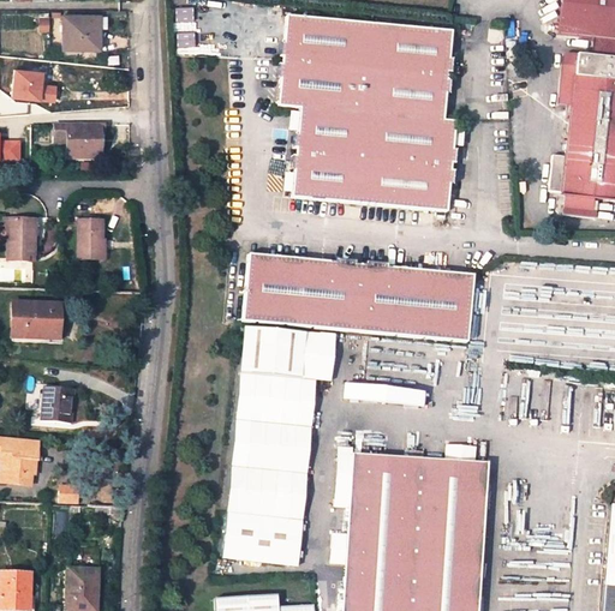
[(565,0),(561,34),(597,37),(614,39),(614,0),(565,0)]
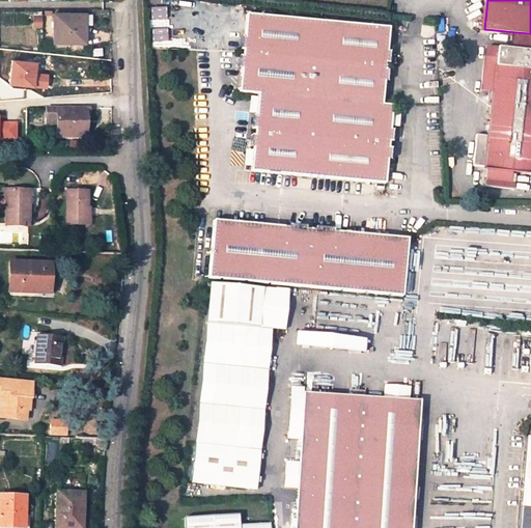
[(167,16),(166,3),(151,3),(152,17),(167,16)]
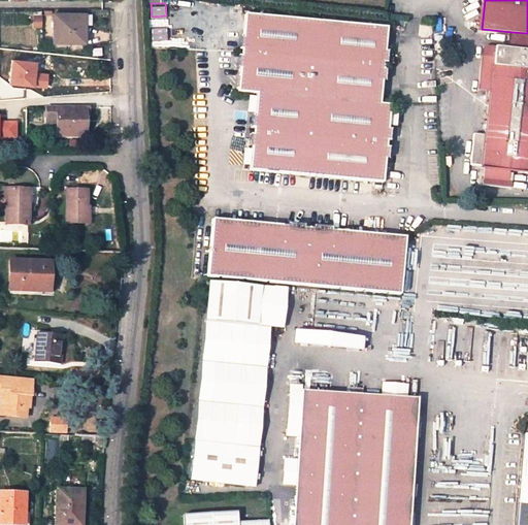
[(84,39),(84,11),(54,10),(53,39),(84,39)]
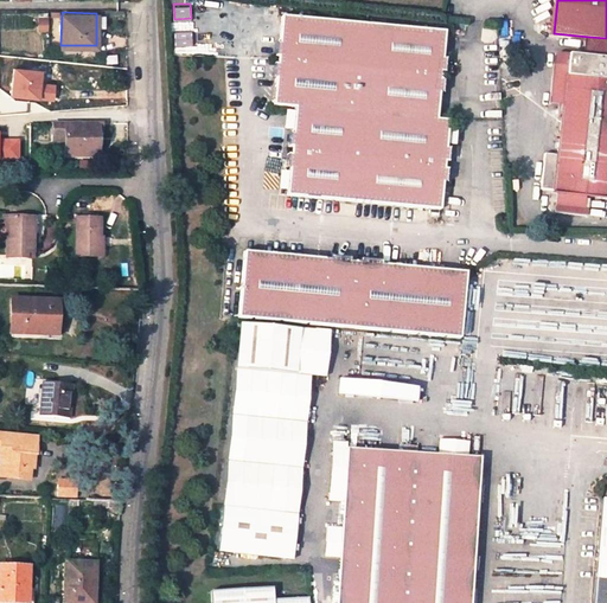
[(448,70),(449,57),(446,56),(448,29),(283,14),(281,40),(279,40),(278,55),(280,55),(280,62),(276,62),(276,76),(279,76),(276,102),(298,104),(295,132),(293,132),(292,145),(295,146),(294,152),(291,152),(289,165),(293,166),(291,192),(443,204),(446,180),(449,180),(451,166),(447,166),(448,159),(451,159),(452,146),(449,146),(452,119),(440,117),(443,90),(446,91),(447,77),(443,77),(445,70),(448,70)]
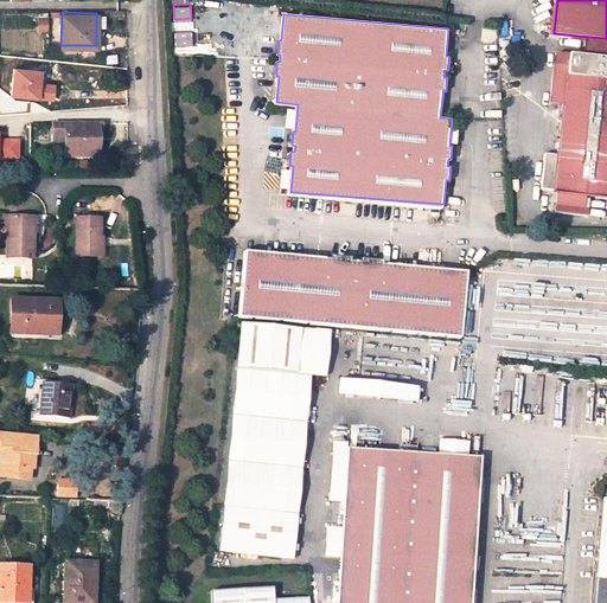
[(176,42),(192,40),(191,27),(174,29),(176,42)]
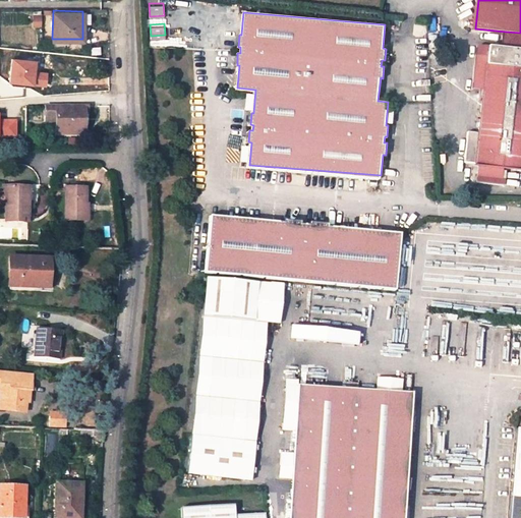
[(520,33),(506,32),(505,45),(520,47),(520,33)]
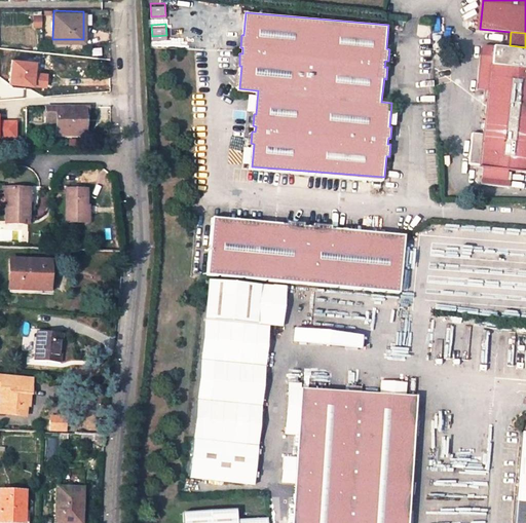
[(525,47),(510,45),(488,43),(485,46),(480,87),(490,88),(485,133),(481,163),(481,165),(485,165),(484,175),(505,178),(506,170),(508,166),(525,169),(525,47)]
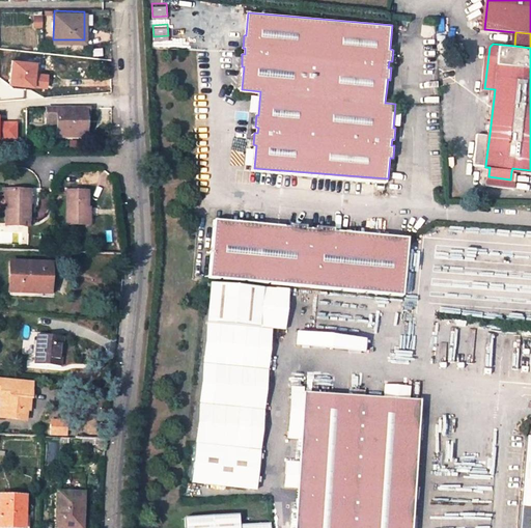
[(46,106),(46,121),(56,121),(56,134),(85,134),(85,106),(46,106)]
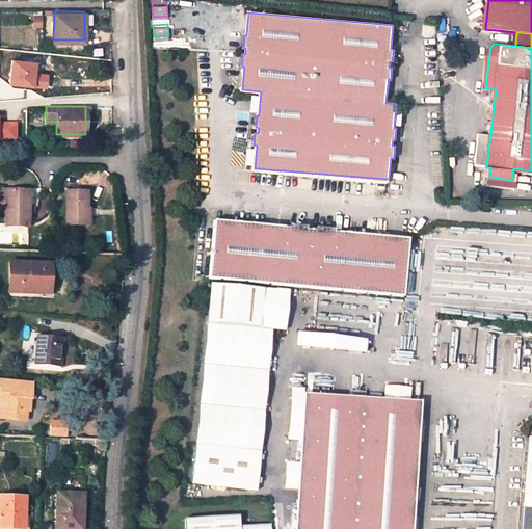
[(0,139),(16,140),(16,124),(0,123),(0,139)]
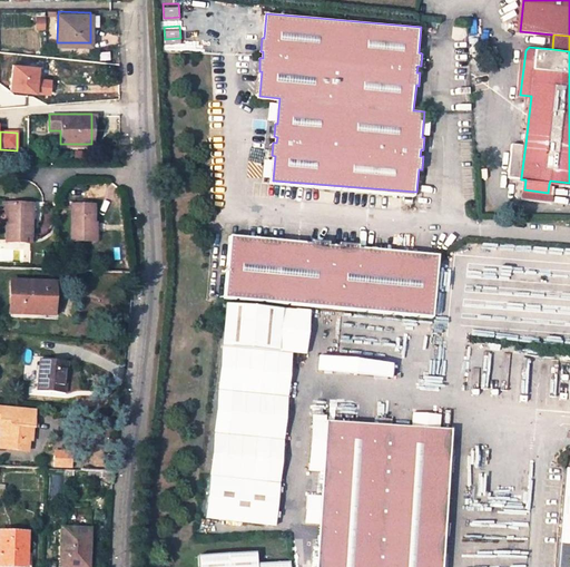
[(513,143),(509,176),(521,177),(526,144),(513,143)]
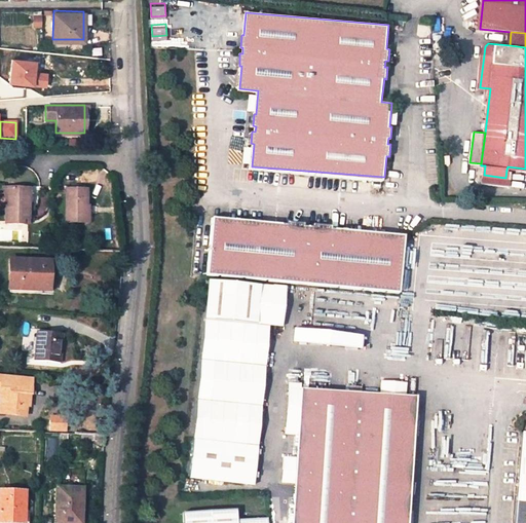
[(27,216),(28,185),(6,185),(6,200),(5,220),(23,221),(23,216),(27,216)]
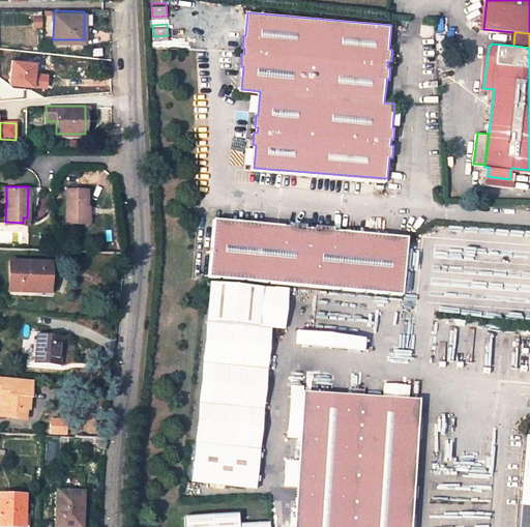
[(86,222),(86,187),(65,187),(65,222),(86,222)]
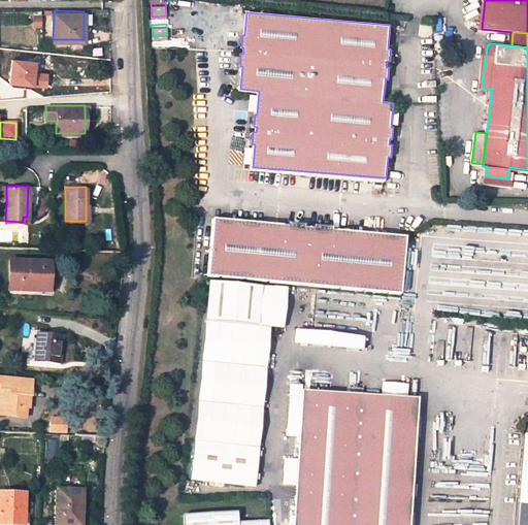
[(335,223),(317,221),(317,225),(307,224),(308,221),(290,219),(289,223),(217,216),(211,272),(403,290),(408,233),(335,226),(335,223)]
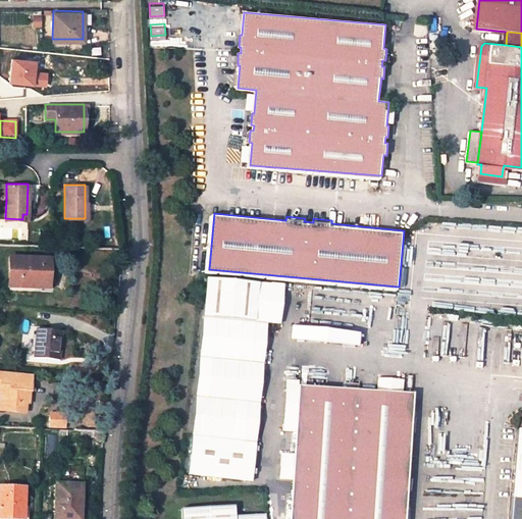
[(33,284),(33,275),(48,275),(49,256),(10,255),(8,283),(33,284)]
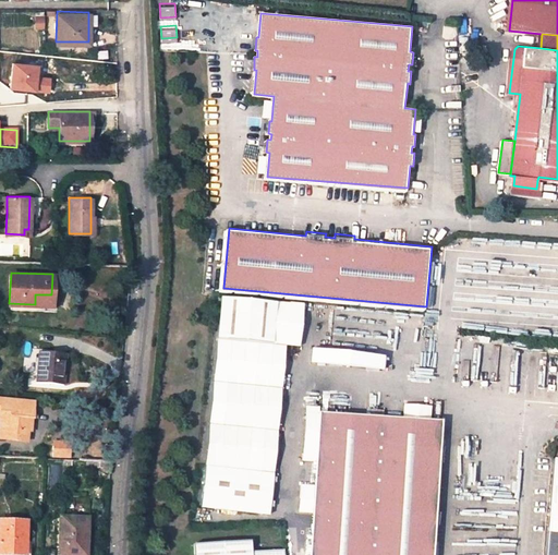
[(279,300),(222,293),(218,333),(276,337),(279,300)]
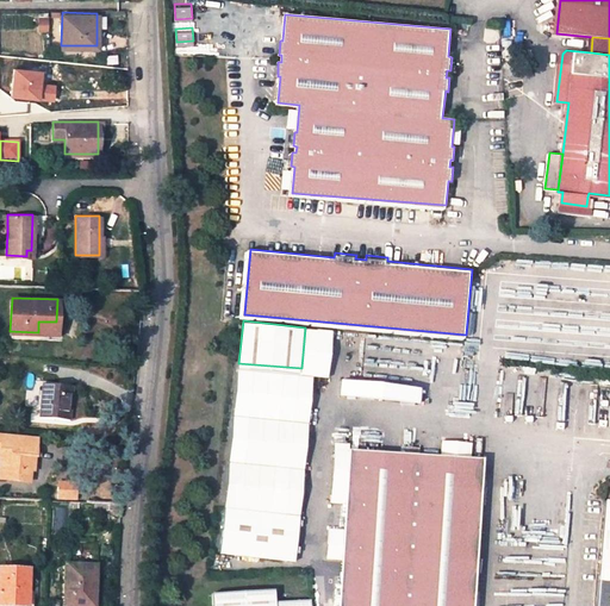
[(38,332),(56,332),(56,322),(38,322),(38,332)]
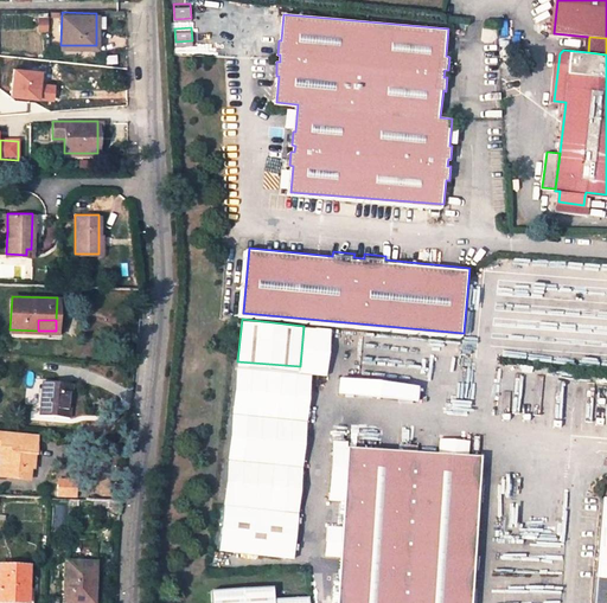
[(300,366),(237,361),(222,550),(294,556),(310,367),(300,366)]
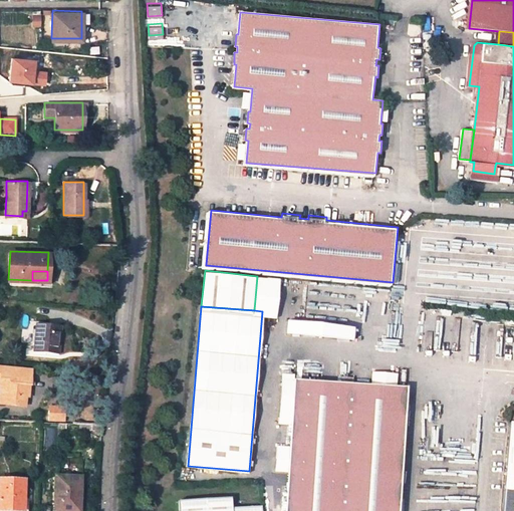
[(57,352),(59,323),(35,321),(32,349),(57,352)]
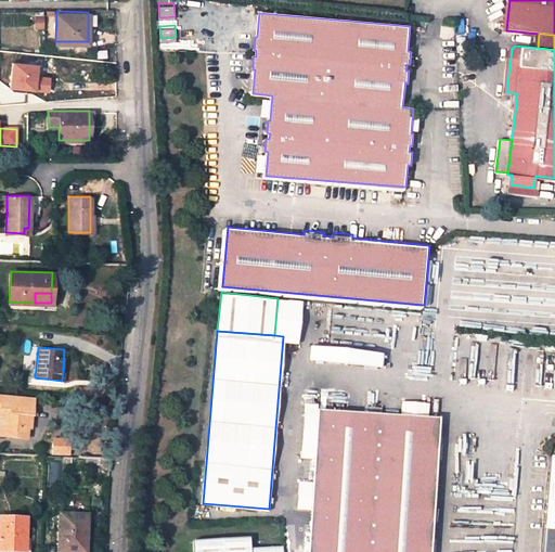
[(0,394),(0,410),(0,411),(1,407),(8,408),(8,412),(5,434),(26,436),(28,416),(31,416),(34,397),(0,394)]
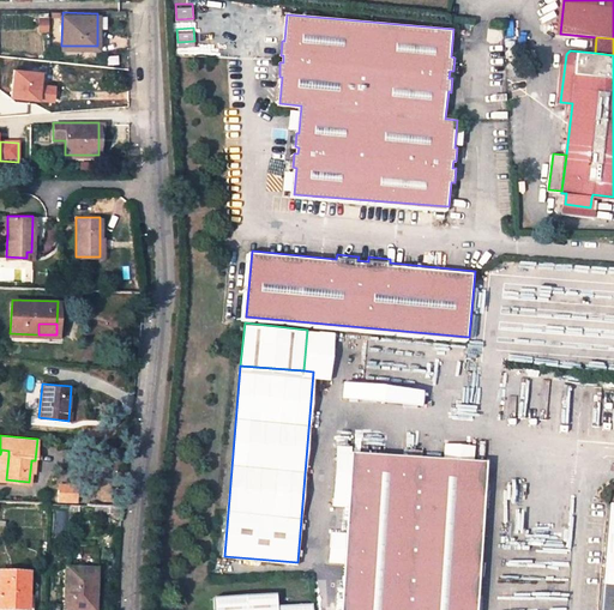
[(482,609),(492,526),(498,465),(365,451),(348,609),(482,609)]
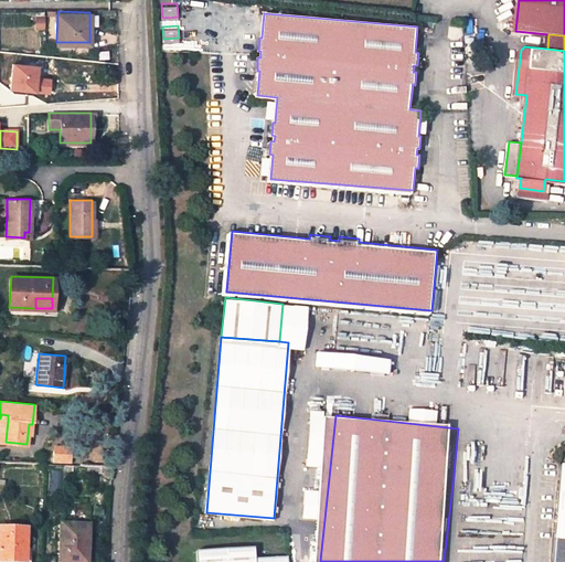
[(53,449),(52,459),(70,460),(71,446),(65,446),(65,449),(53,449)]
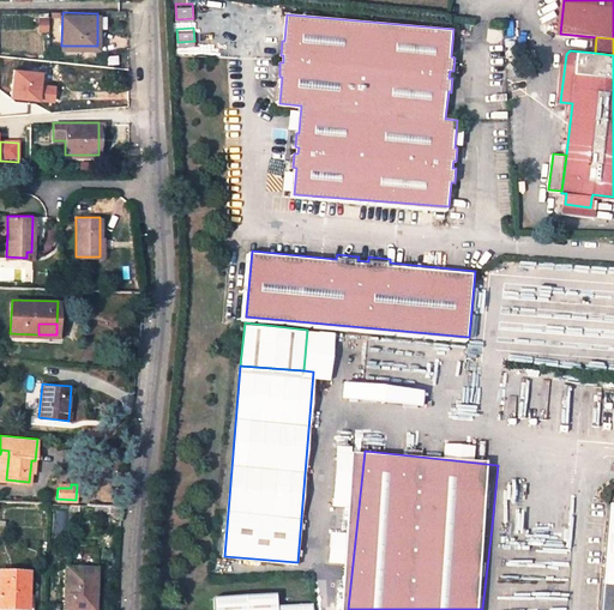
[(613,501),(608,501),(601,585),(613,586),(613,501)]
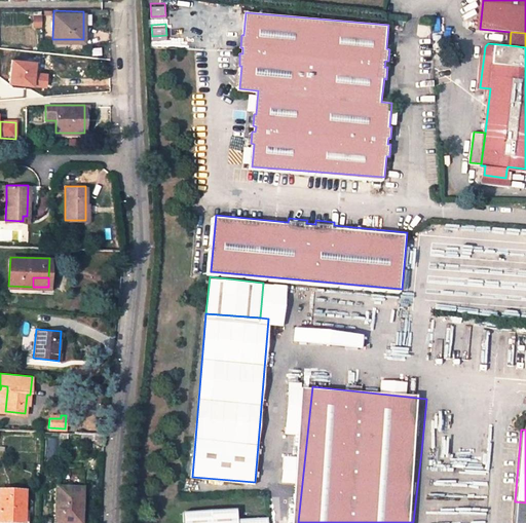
[(79,521),(81,486),(58,485),(55,520),(79,521)]
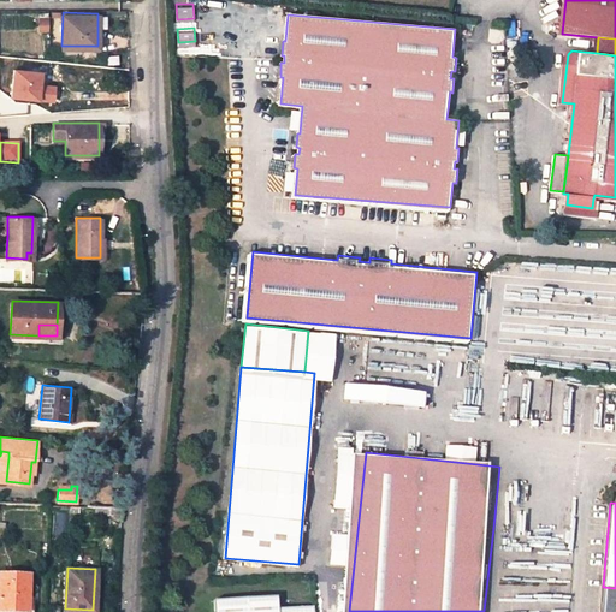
[(28,572),(0,570),(0,610),(0,611),(3,611),(5,611),(7,611),(10,611),(11,611),(12,607),(27,608),(28,572)]
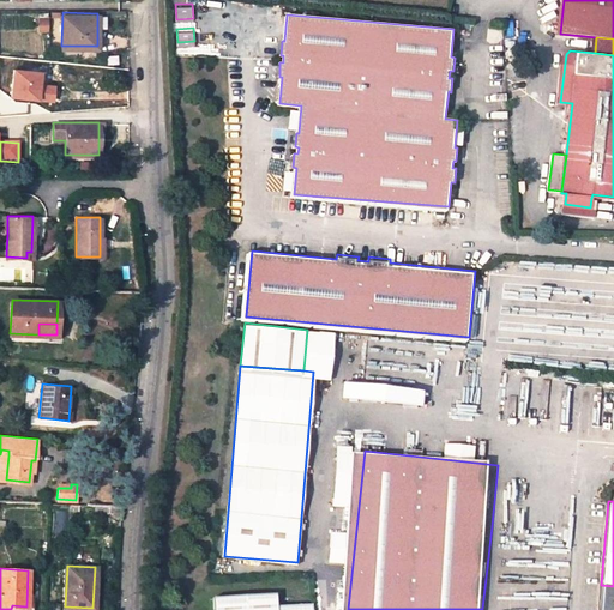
[(613,609),(613,586),(601,585),(599,609),(613,609)]
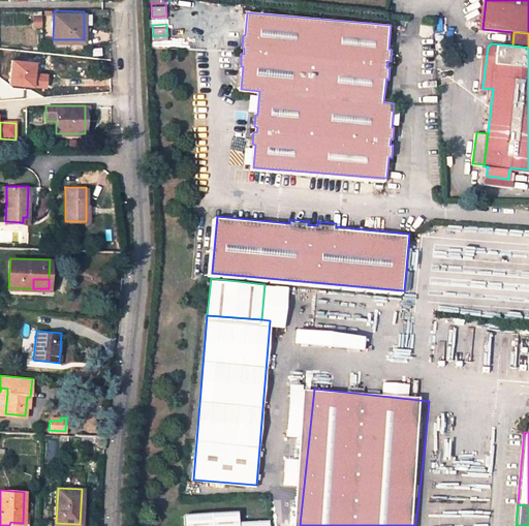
[(278,525),(278,521),(248,523),(247,512),(194,515),(194,525),(278,525)]
